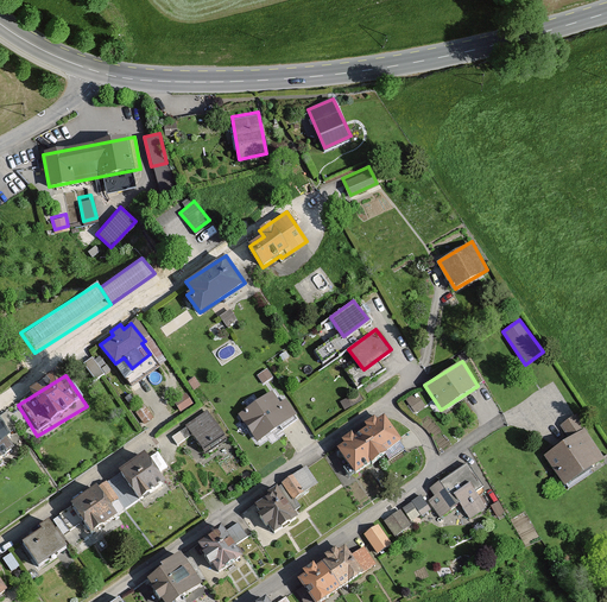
[(257,441),(296,412),(285,397),(280,400),(271,388),(238,413),(257,441)]
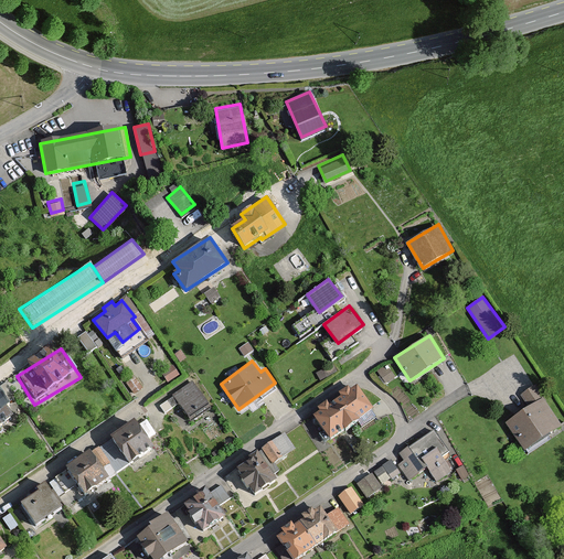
[(187,416),(208,404),(191,378),(165,395),(170,404),(177,399),(187,416)]
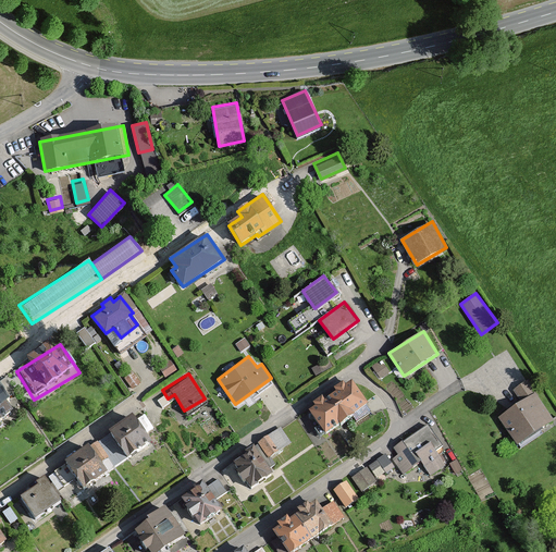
[(498,417),(519,445),(555,418),(555,416),(528,377),(513,388),(521,400),(498,417)]
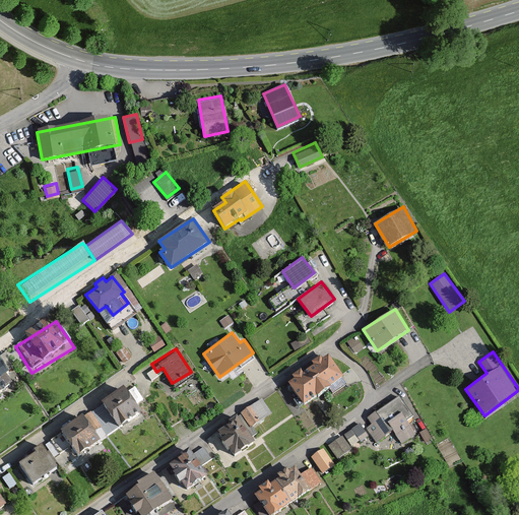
[(327,357),(310,368),(324,390),(342,379),(327,357)]
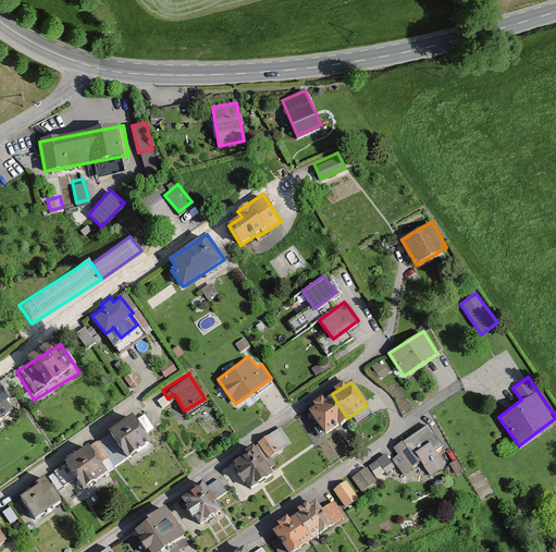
[(0,420),(13,413),(0,393),(0,420)]
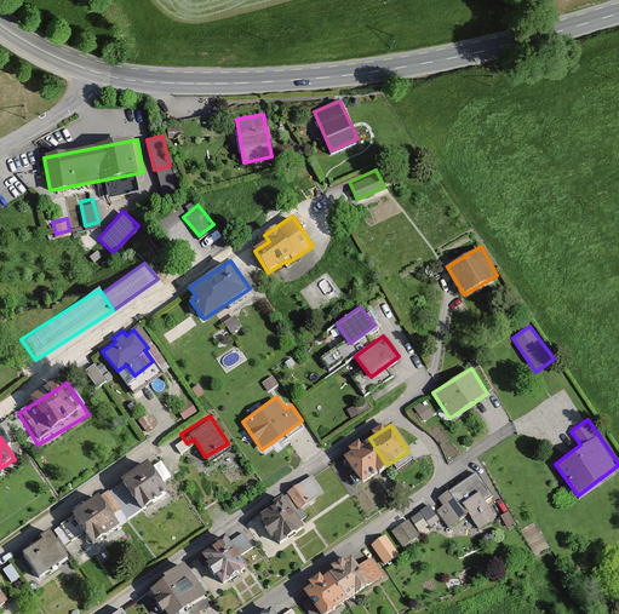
[(387,465),(370,439),(344,453),(360,481),(387,465)]
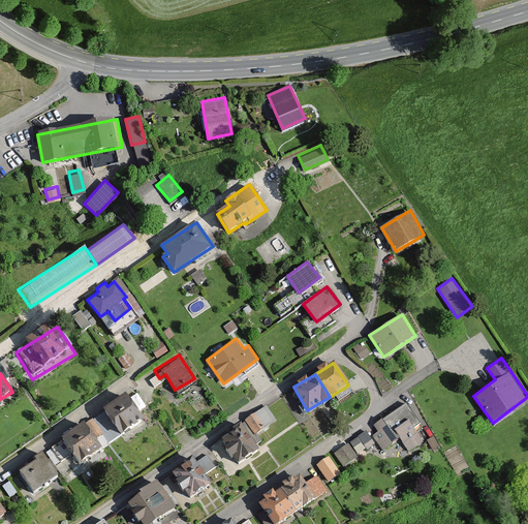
[(143,421),(126,396),(102,411),(119,436),(143,421)]
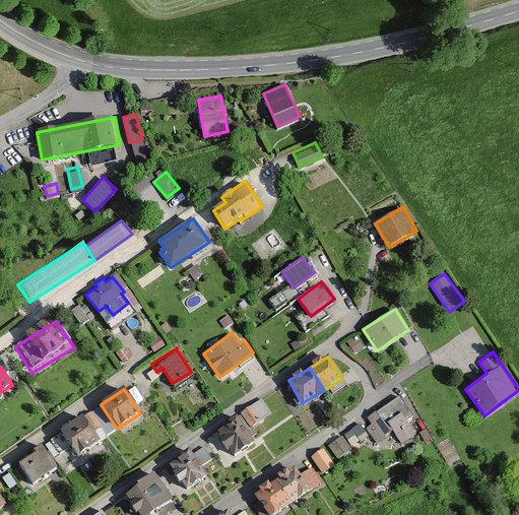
[(399,394),(366,414),(380,436),(393,428),(401,441),(416,432),(409,419),(413,416),(399,394)]
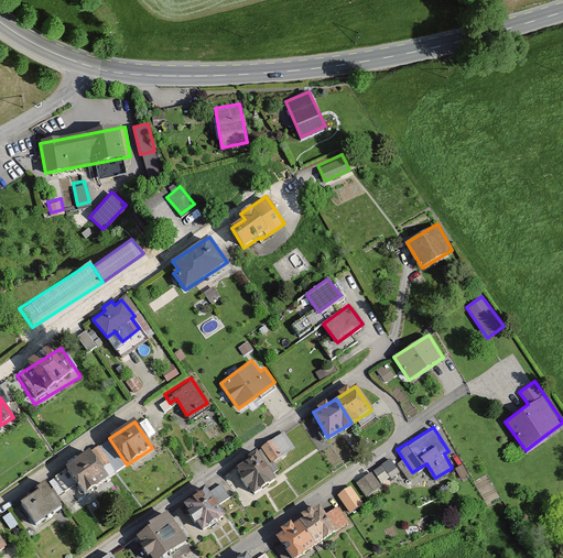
[(287,434),(258,452),(277,482),(284,477),(272,458),(293,445),(287,434)]
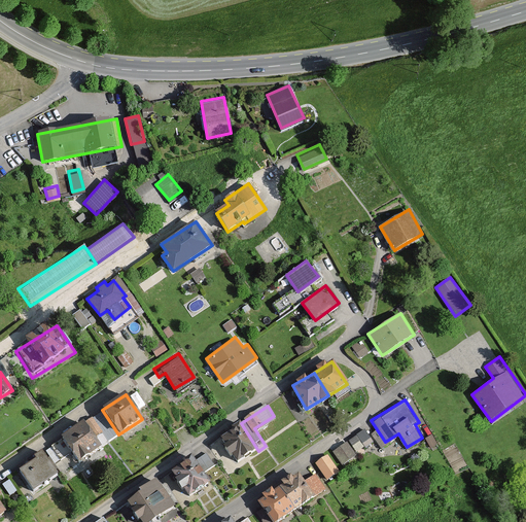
[(102,449),(83,422),(61,438),(79,464),(102,449)]
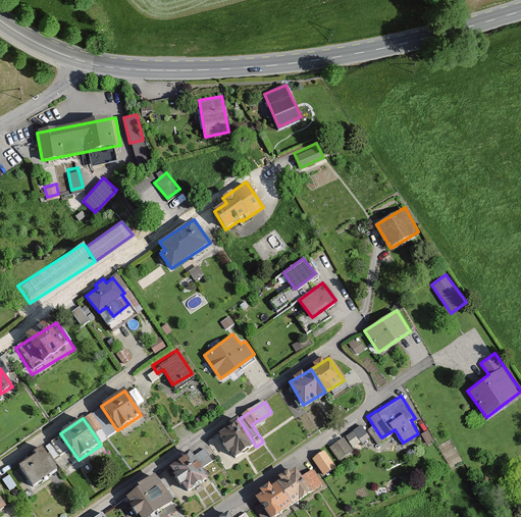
[(239,419),(218,432),(235,459),(256,447),(239,419)]
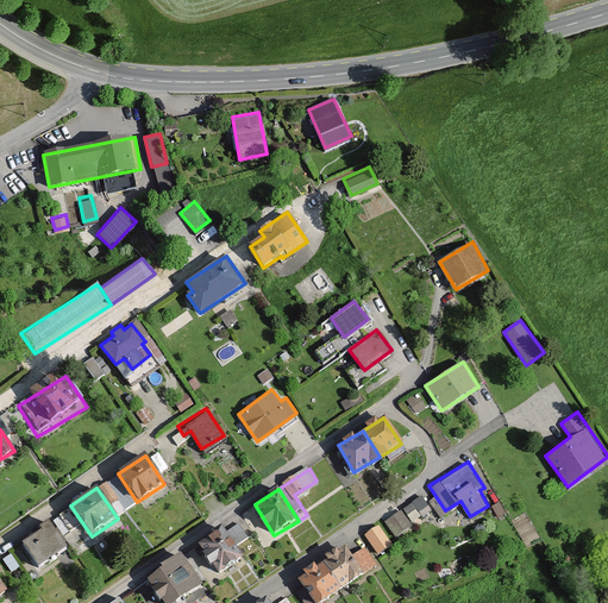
[(420,492),(402,504),(413,519),(430,508),(420,492)]
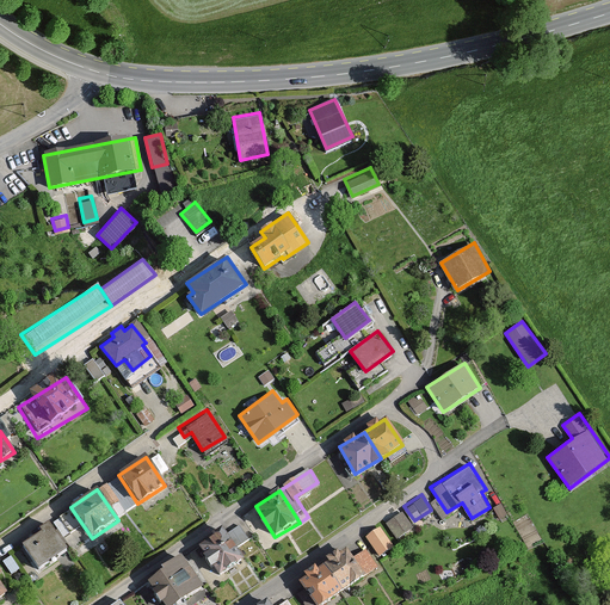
[(401,507),(386,517),(398,533),(412,524),(401,507)]
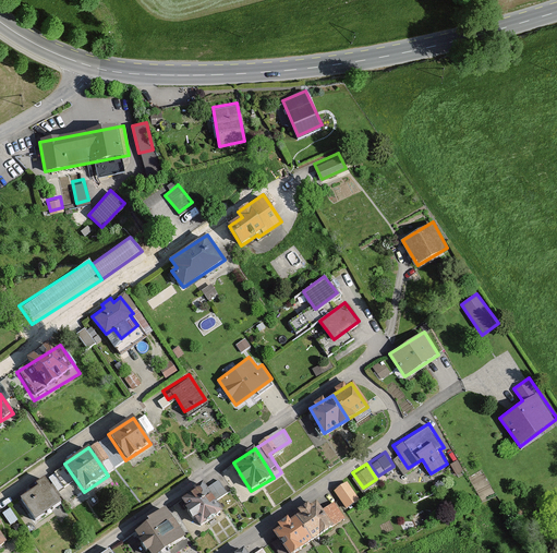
[(37,521),(61,504),(41,477),(17,494),(37,521)]
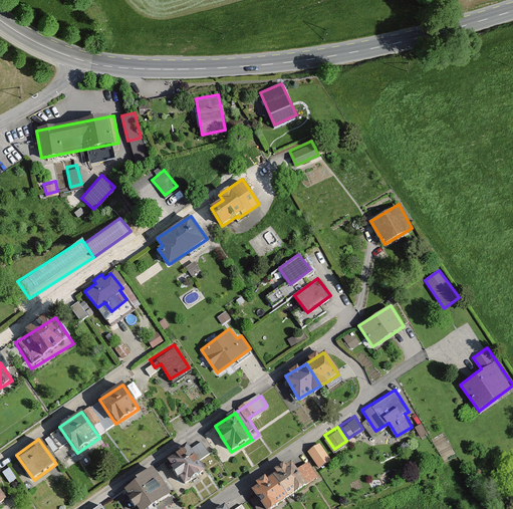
[(319,442),(307,451),(319,467),(331,459),(319,442)]
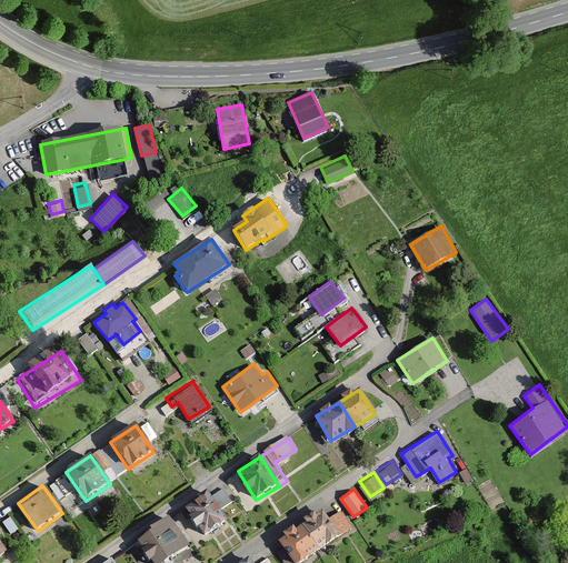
[(228,521),(208,494),(186,510),(205,538),(228,521)]
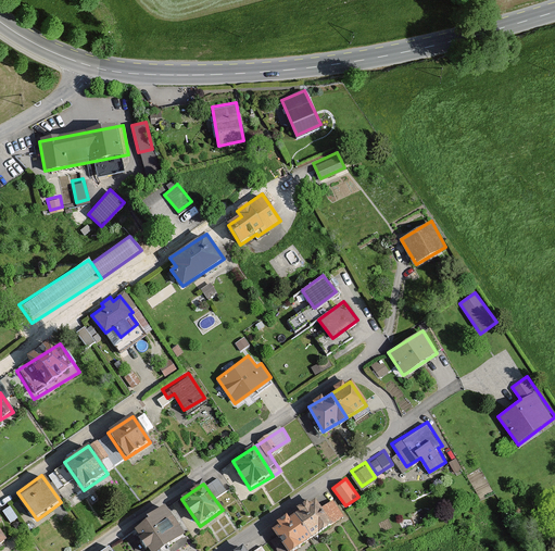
[(333,525),(320,508),(315,499),(295,512),(313,539),(333,525)]
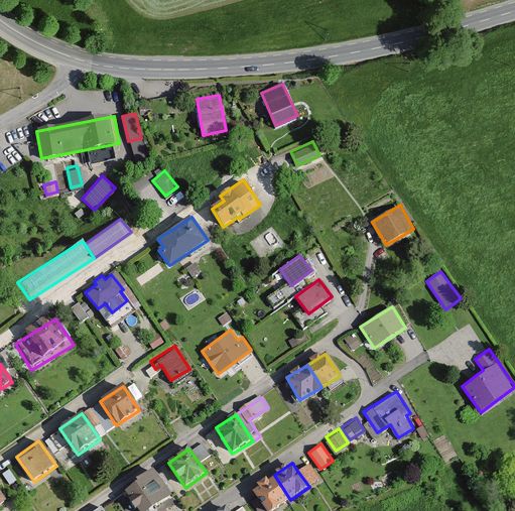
[(320,479),(308,463),(297,471),(309,487),(320,479)]
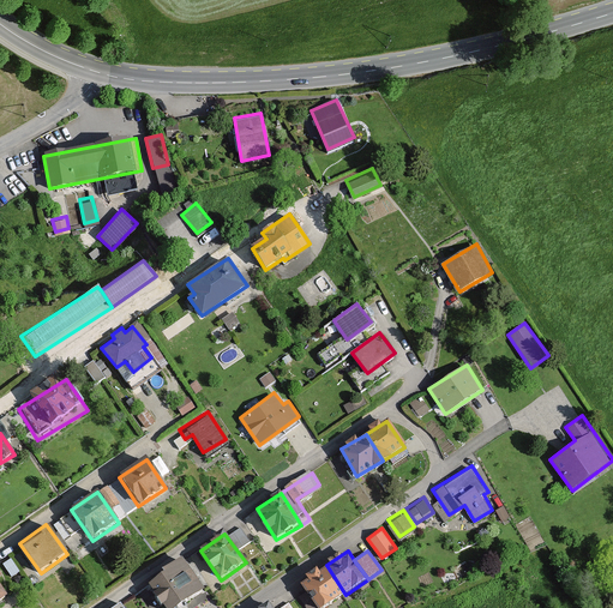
[(184,559),(148,584),(163,607),(180,607),(206,590),(184,559)]
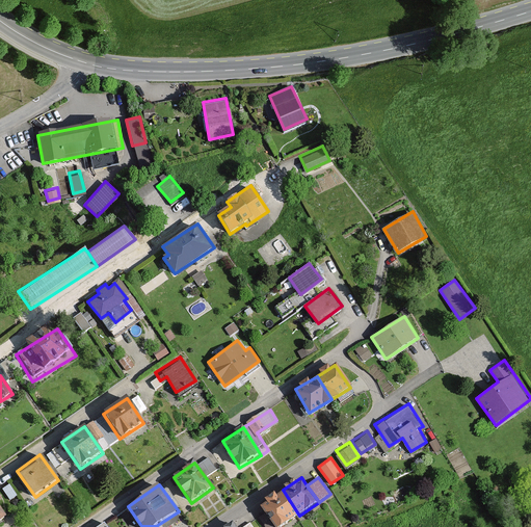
[(281,526),(299,516),(283,490),(259,505),(273,526),(281,526)]
